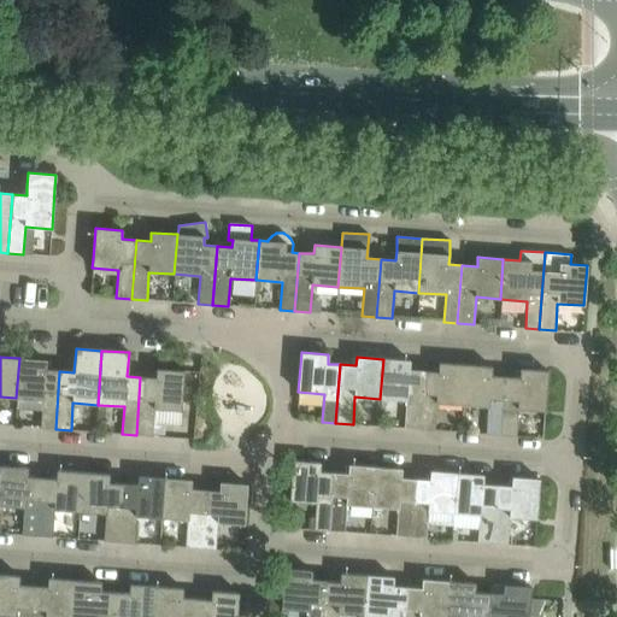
[(46,360),(19,358),(16,398),(42,400),(41,428),(56,429),(59,371),(45,370),(46,360)]
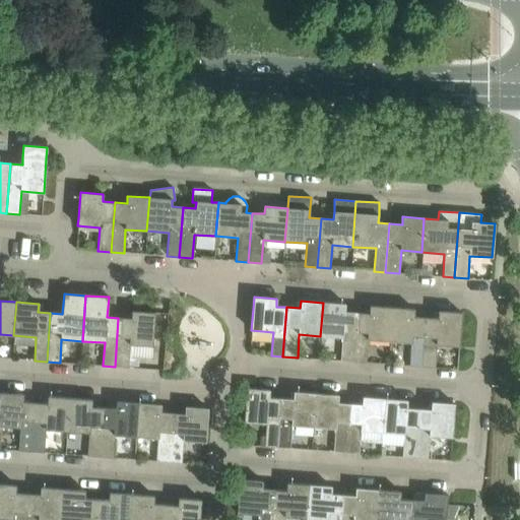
[(340,361),(352,362),(355,313),(344,312),(345,304),(323,303),(320,336),(342,337),(340,361)]
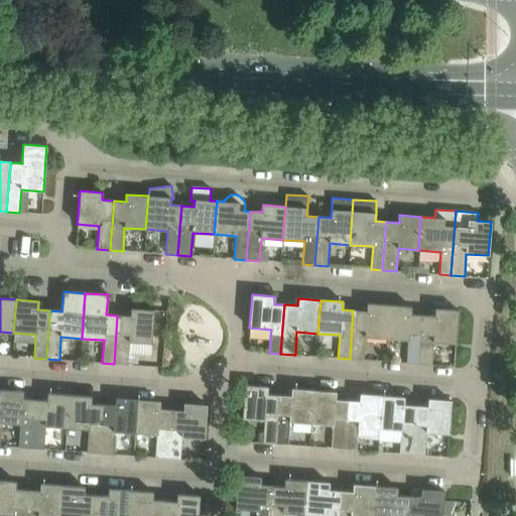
[(366,311),(353,310),(350,359),(363,360),(365,337),(386,339),(388,305),(367,303),(366,311)]
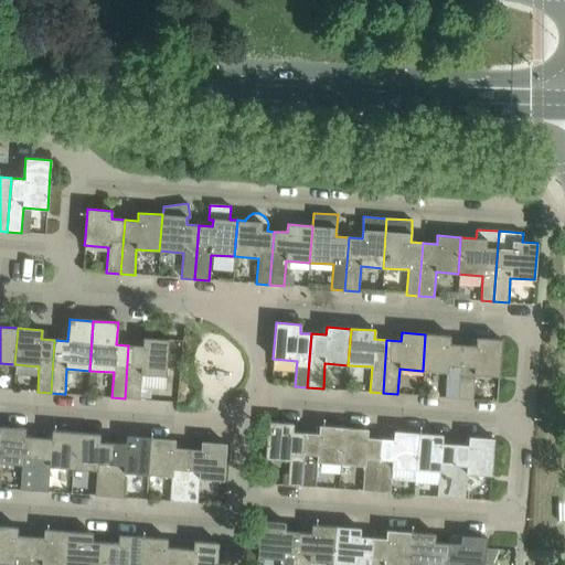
[(445,397),(457,398),(460,345),(449,344),(450,336),(425,334),(423,371),(447,372),(445,397)]
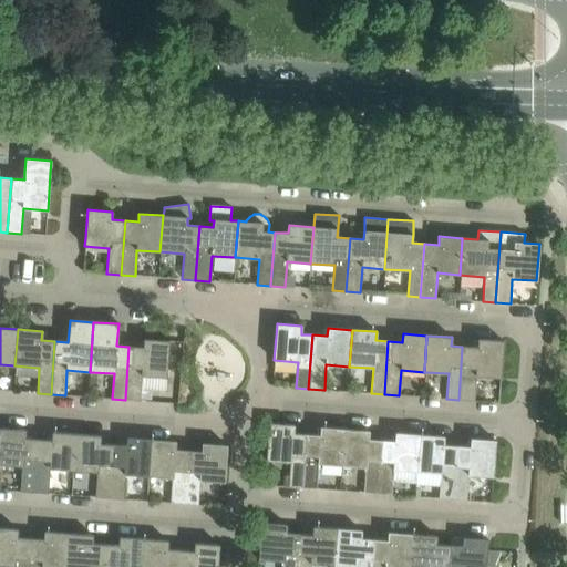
[(143,348),(129,347),(125,400),(140,401),(140,400),(141,389),(142,375),(166,378),(169,341),(143,339),(143,348)]
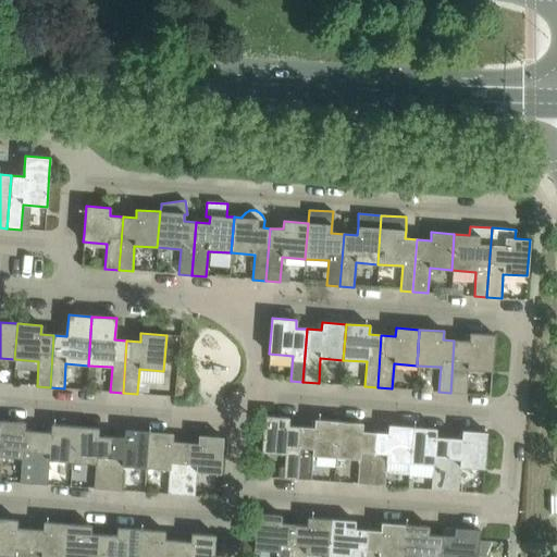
[(469,342),(454,341),(450,393),(466,394),(468,369),(492,371),(494,335),(470,333),(469,342)]
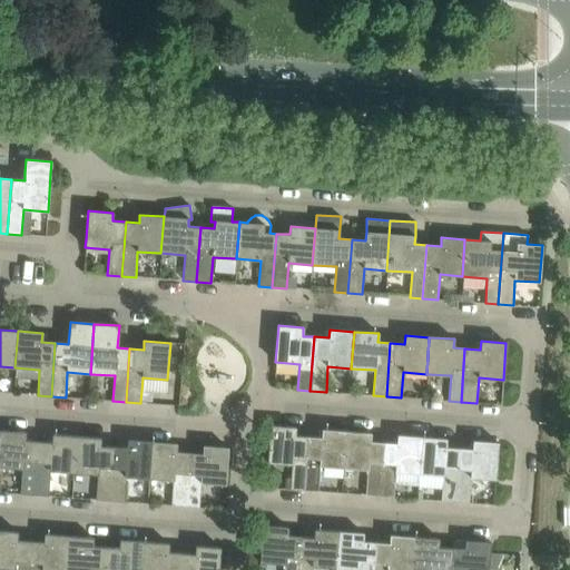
[(153,403),(154,392),(141,391),(140,402),(153,403)]
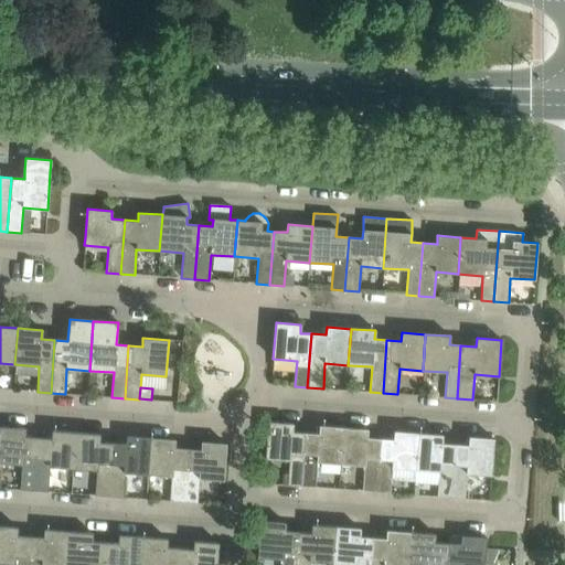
[(292,432),(292,424),(268,422),(265,458),(289,460),(287,486),(301,487),(305,433),(292,432)]
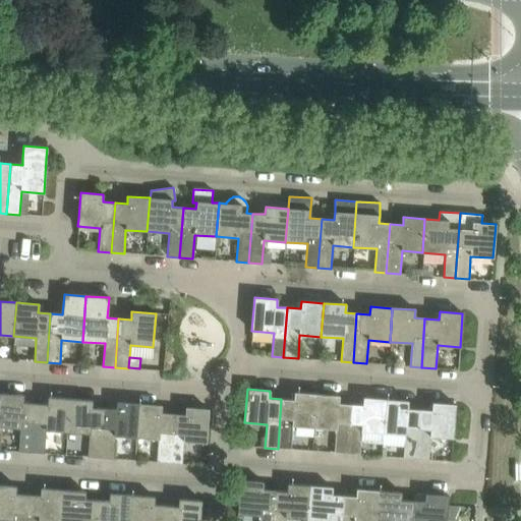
[(292,426),(315,428),(317,394),(294,393),(294,400),(281,399),(278,449),(291,450),(292,426)]
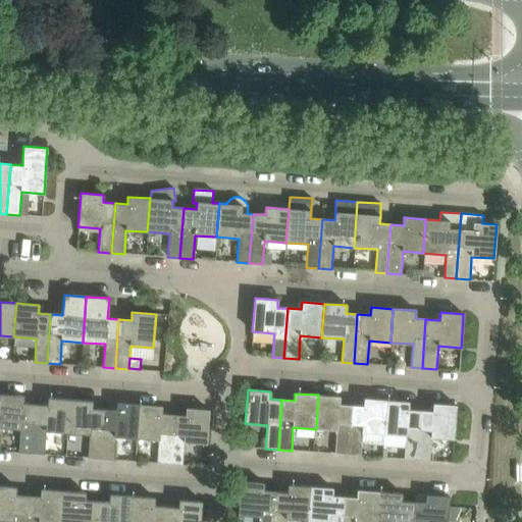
[(22,404),(23,396),(1,395),(0,406),(0,427),(20,429),(18,453),(31,454),(35,405),(22,404)]
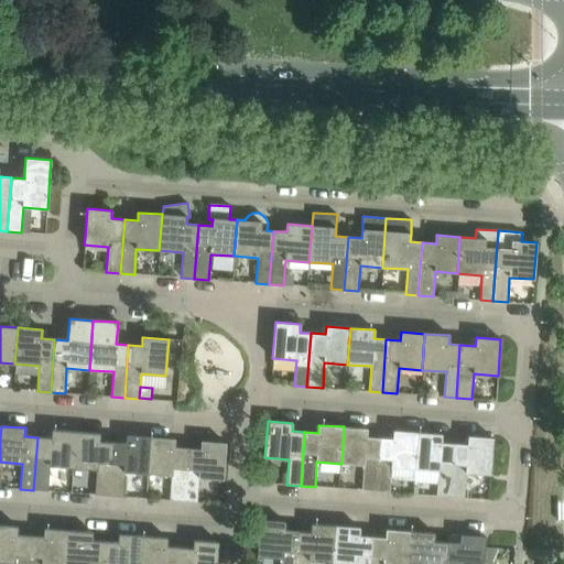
[(361,490),(376,491),(379,437),(367,437),(367,429),(344,426),(342,464),(364,465),(361,490)]
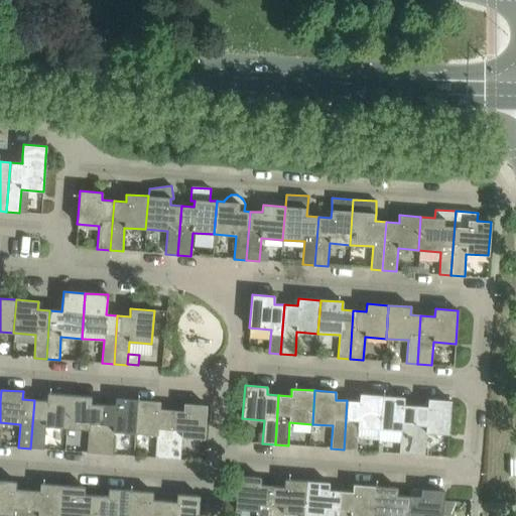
[(45,426),(67,428),(70,395),(47,393),(46,400),(34,400),(30,448),(43,449),(45,426)]
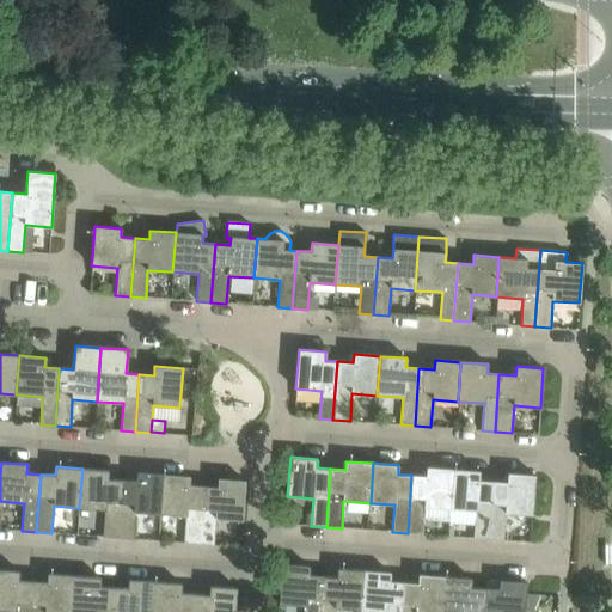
[(411,475),(408,533),(423,534),(424,519),(450,520),(451,508),(451,509),(453,470),(427,467),(426,476),(411,475)]
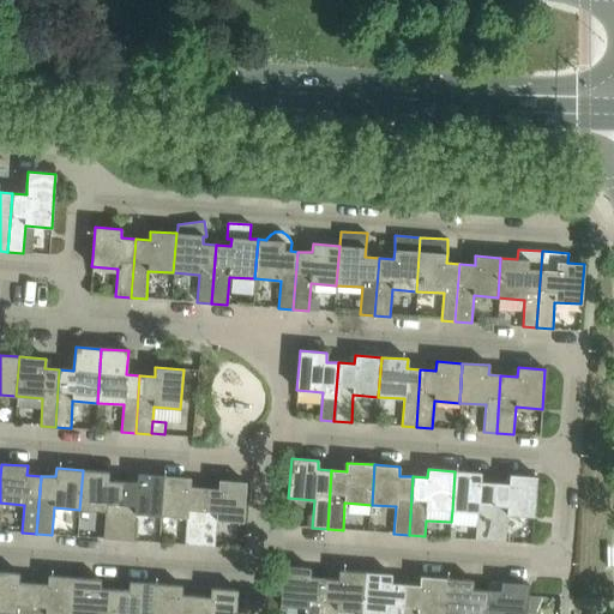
[(108,481),(109,471),(83,470),(79,510),(106,511),(103,539),(118,540),(122,482),(108,481)]
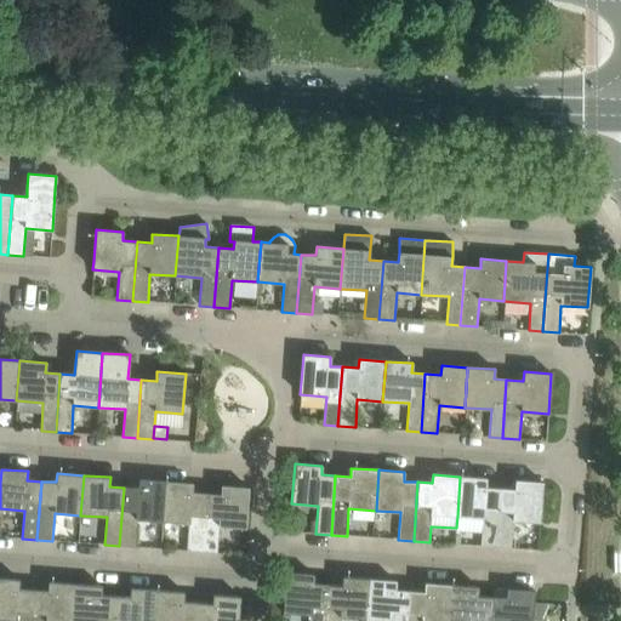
[(480,546),(495,547),(500,488),(485,488),(486,478),(460,477),(457,517),(483,518),(480,546)]
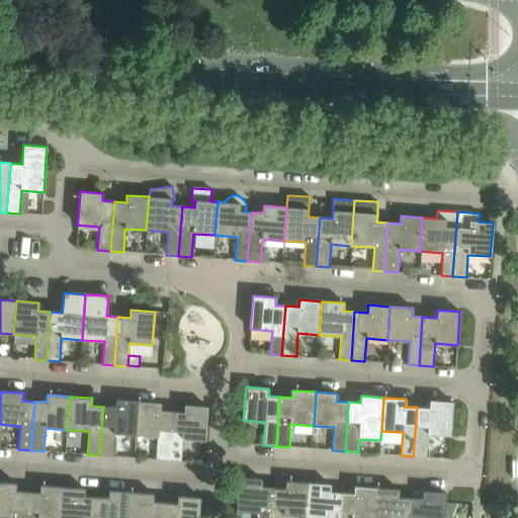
[(114,433),(135,435),(137,402),(116,400),(115,408),(103,407),(99,455),(112,456),(114,433)]
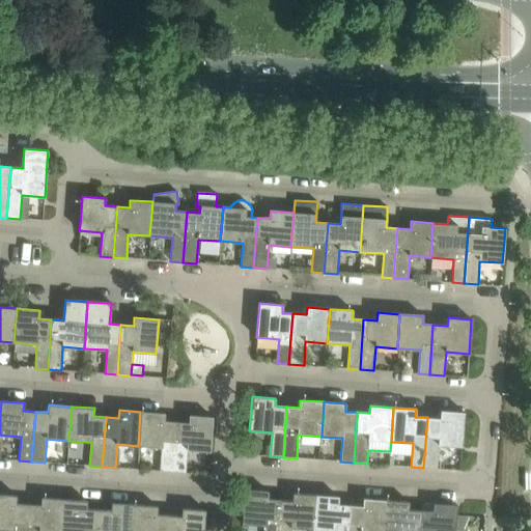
[(440,418),(427,417),(423,468),(437,469),(439,446),(462,447),(464,413),(441,411),(440,418)]
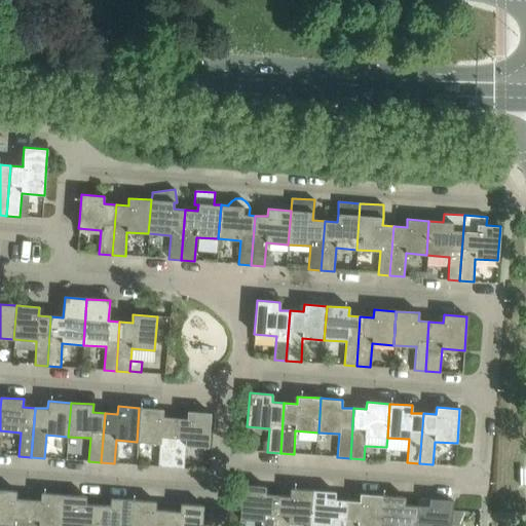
[(162,417),(163,410),(139,408),(137,442),(160,444),(158,466),(171,467),(174,418),(162,417)]
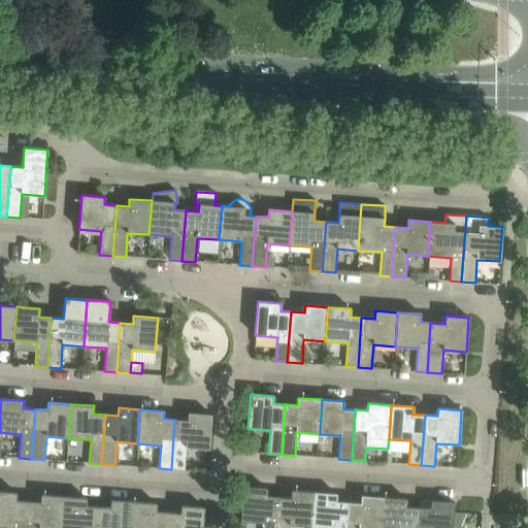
[(187,448),(208,449),(211,415),(188,413),(188,421),(174,420),(171,469),(185,470),(187,448)]
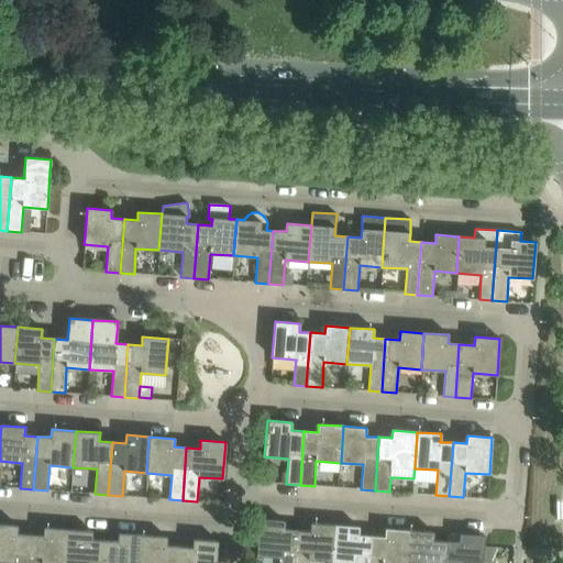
[(260,519),(256,555),(280,558),(279,562),(294,562),(298,530),(284,529),(284,521),(260,519)]
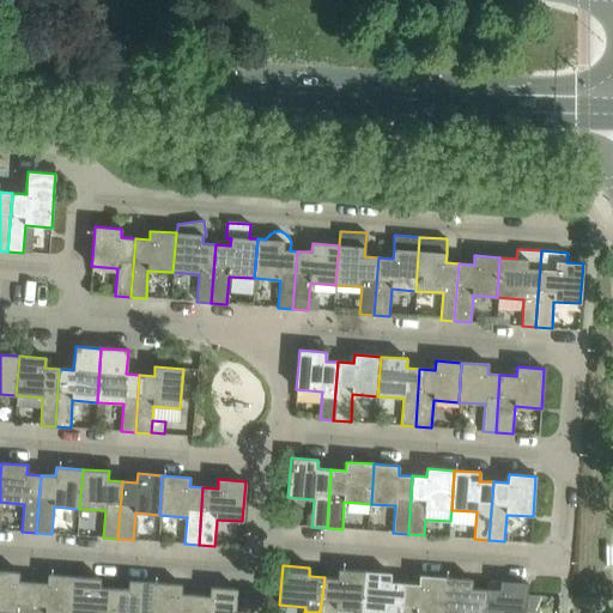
[(362,611),(365,571),(338,569),(338,578),(325,577),(320,612),(335,612),(335,610),(362,611)]
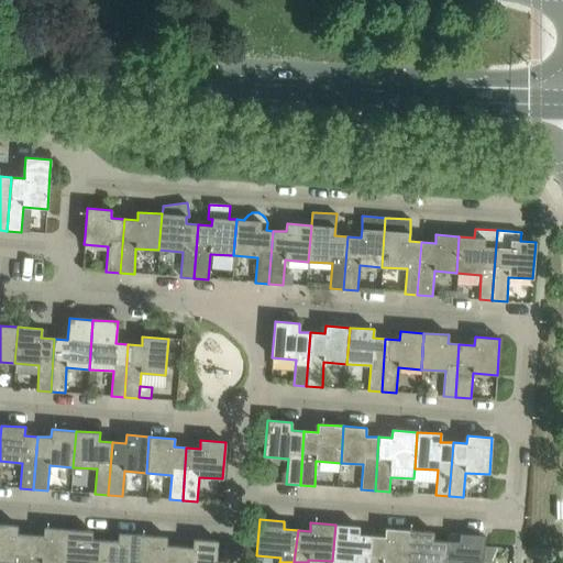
[(13,562),(28,562),(30,534),(17,533),(18,526),(0,523),(0,561),(14,562),(13,562)]
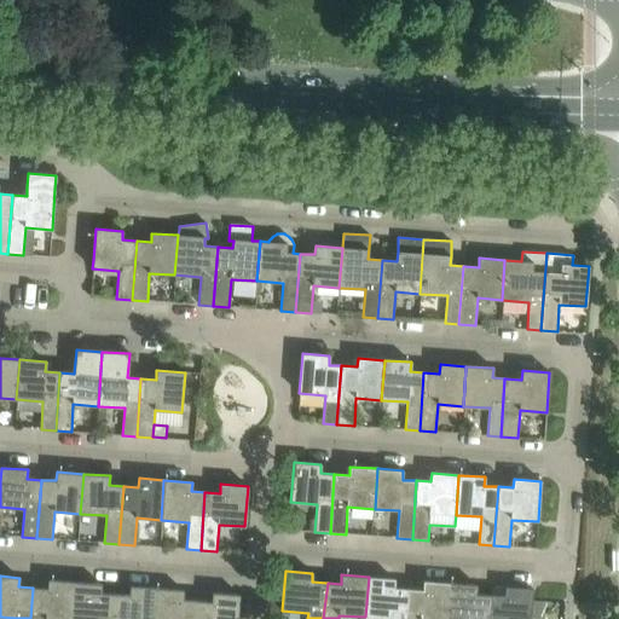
[(405,618),(409,589),(394,588),(394,579),(369,577),(365,617),(391,618),(389,618),(405,618)]
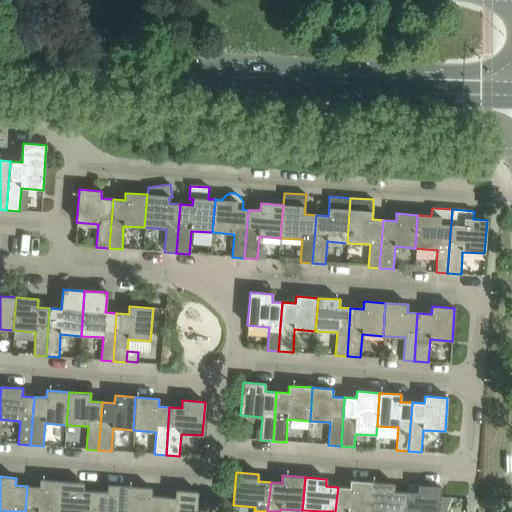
[(59,511),(62,482),(40,480),(39,487),(27,486),(25,511),(59,511)]
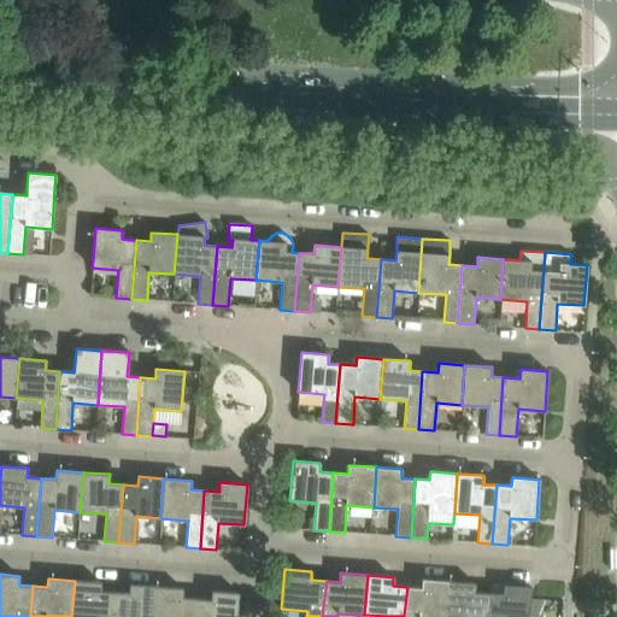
[(446,616),(448,581),(425,580),(424,588),(407,587),(404,616),(446,616)]
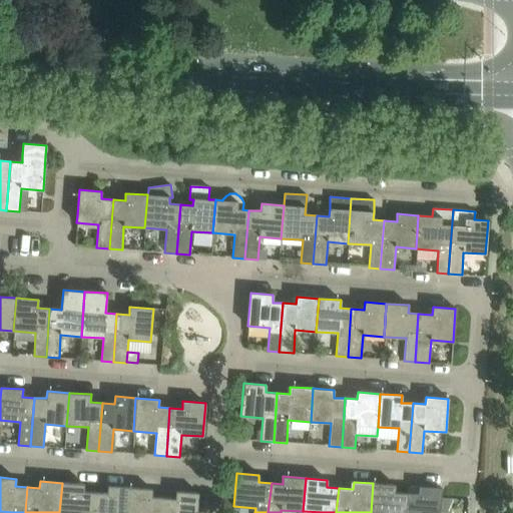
[(84,484),(62,483),(59,512),(93,512),(95,493),(83,492),(84,484)]
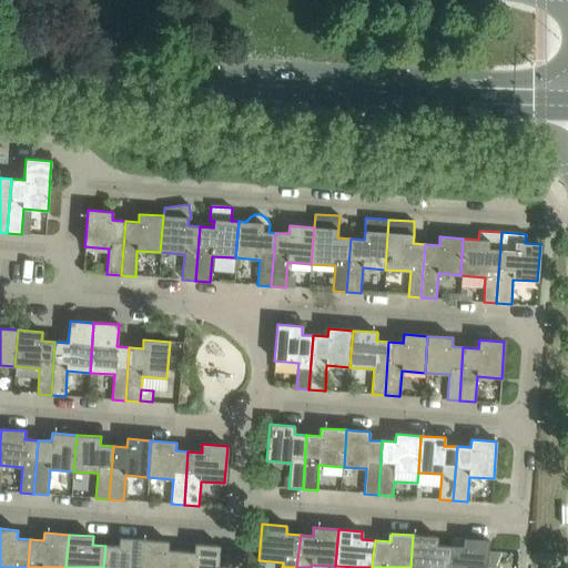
[(413,535),(411,567),(447,567),(450,546),(439,546),(437,545),(437,537),(413,535)]
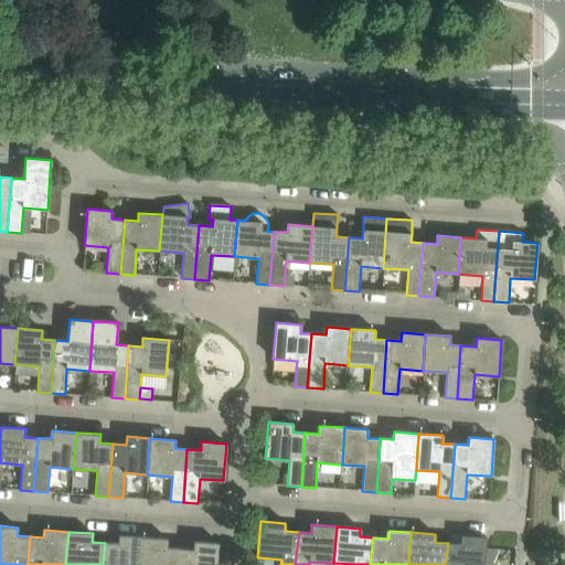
[(139,564),(141,536),(119,535),(118,543),(105,543),(103,564),(139,564)]
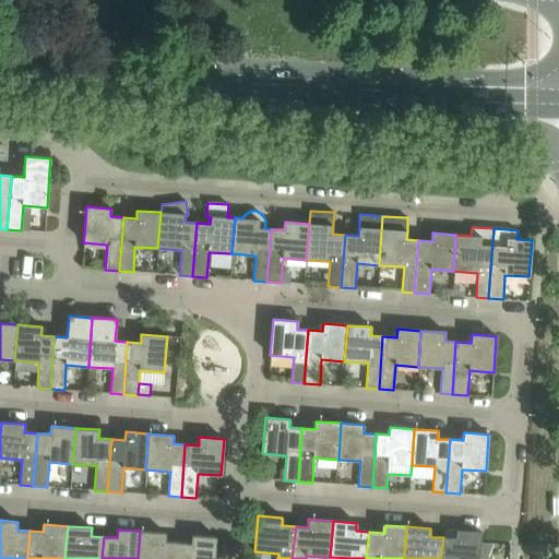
[(166,533),(140,531),(138,558),(176,558),(178,543),(165,542),(166,533)]
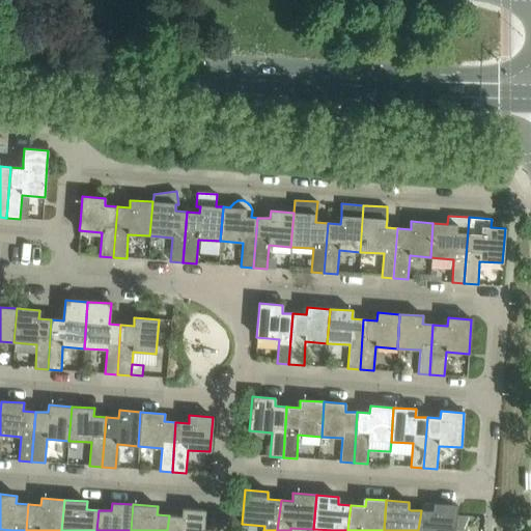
[(421,510),(418,530),(454,530),(456,515),(457,505),(434,504),(432,511),(421,510)]
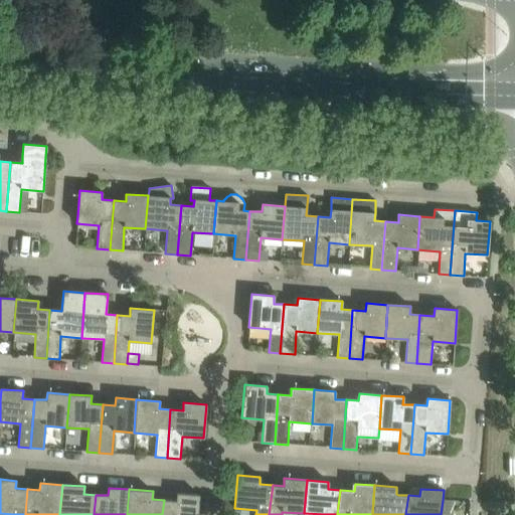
[(197,514),(199,495),(177,493),(176,501),(164,500),(162,514),(197,514)]
